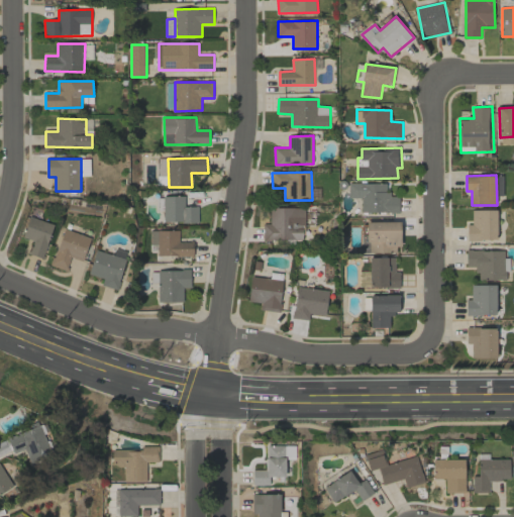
[(497,196),(504,196),(505,176),(498,176),(497,196)]
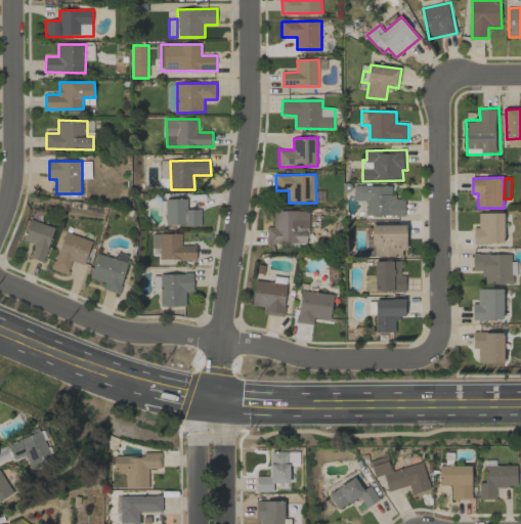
[(367,215),(406,216),(406,200),(394,200),(394,186),(354,185),(354,201),(367,201),(367,215)]
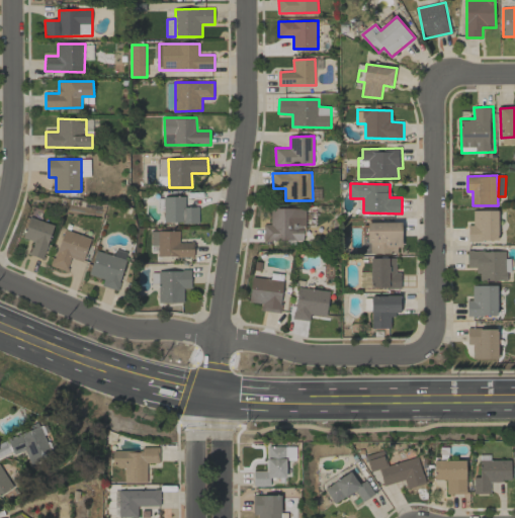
[(166,223),(200,223),(200,206),(187,207),(187,196),(160,197),(160,210),(166,210),(166,223)]
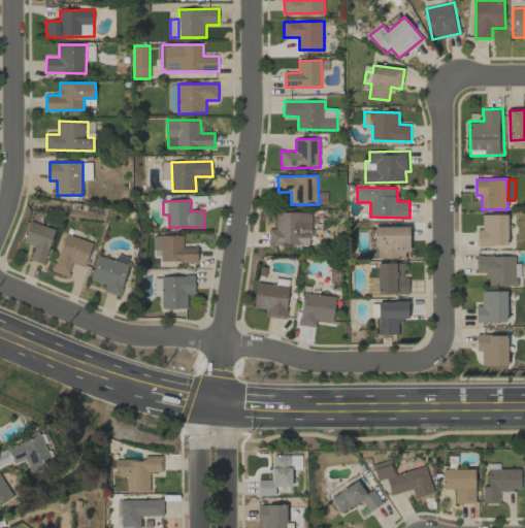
[(270,245),(312,245),(313,212),(277,212),(277,229),(270,229),(270,245)]
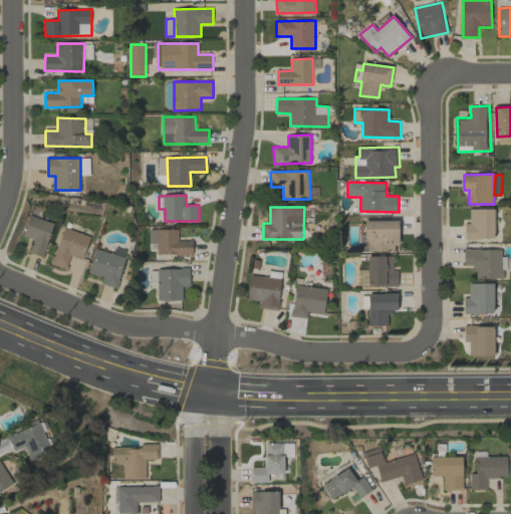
[(496,239),(495,209),(471,209),(471,223),(465,223),(466,239),(496,239)]
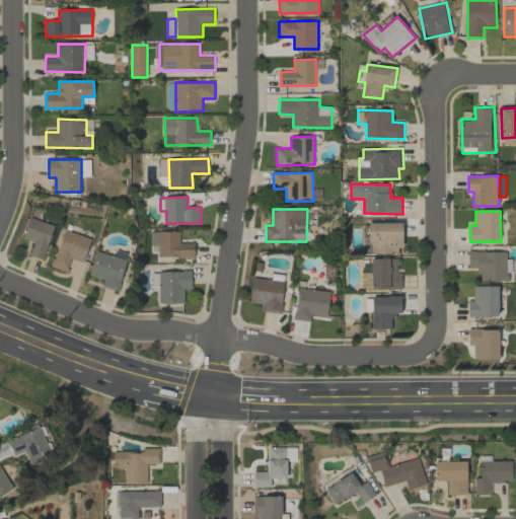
[(30,256),(46,260),(56,224),(30,218),(25,239),(34,241),(30,256)]
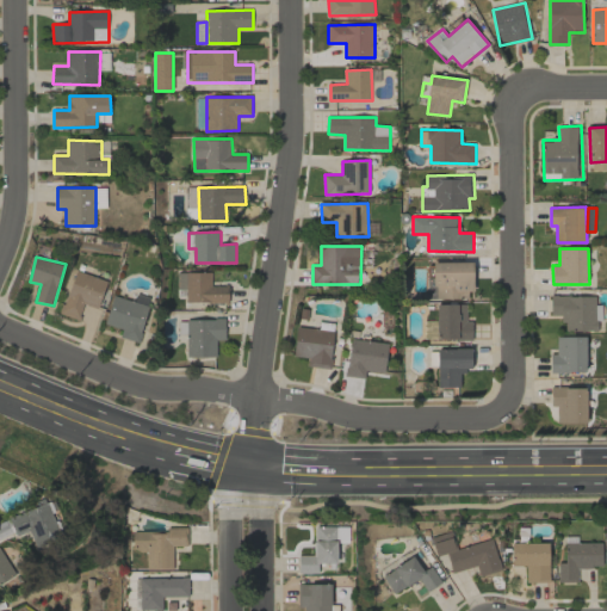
[(434,263),(434,275),(429,275),(429,298),(465,300),(465,288),(475,288),(475,263),(434,263)]
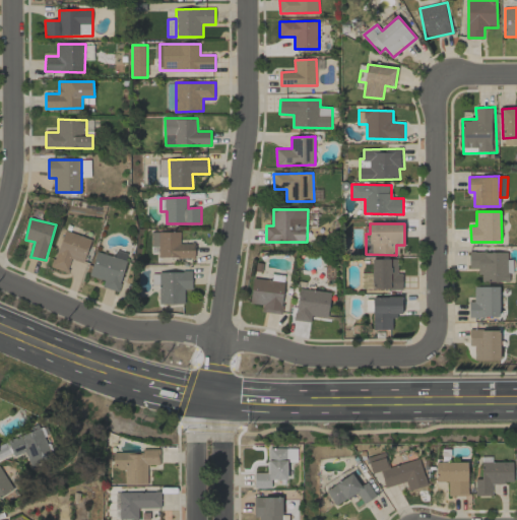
[(68,272),(72,259),(85,263),(92,239),(65,231),(54,267),(68,272)]
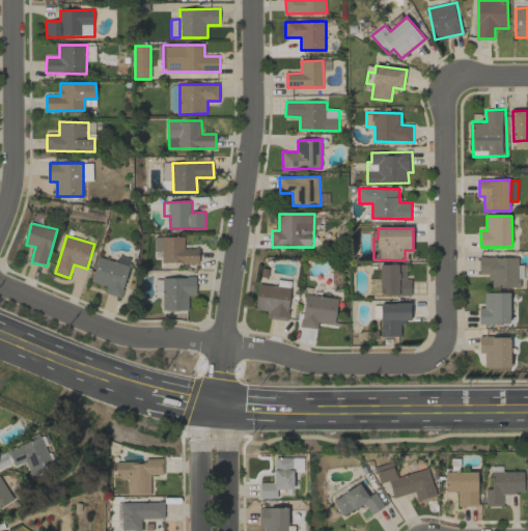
[(200,248),(186,248),(186,236),(156,238),(157,263),(200,261),(200,248)]
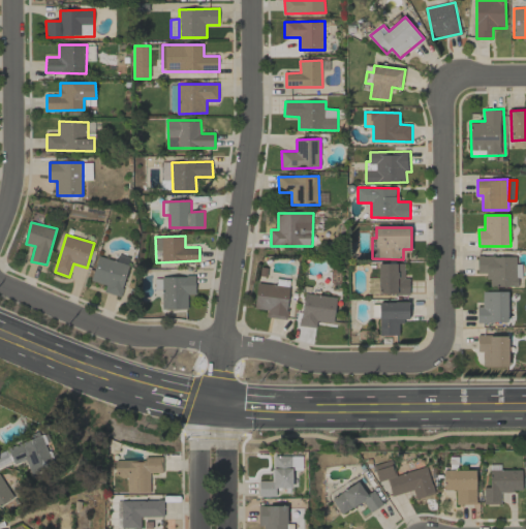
[(105,292),(122,297),(130,265),(99,256),(93,281),(107,285),(105,292)]
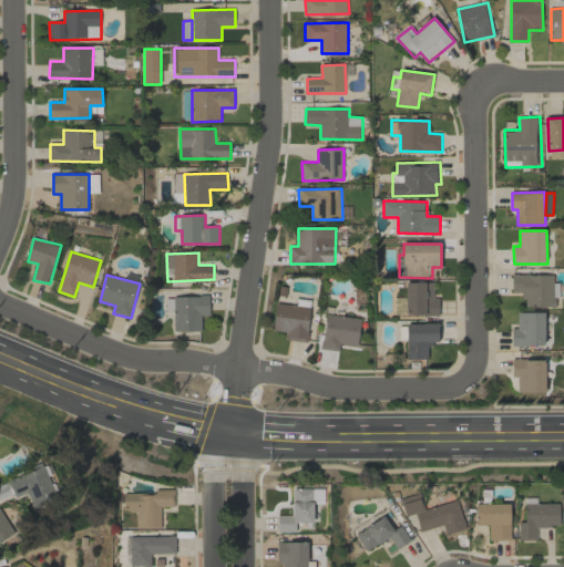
[(513,294),(525,294),(525,308),(555,307),(555,275),(513,275),(513,294)]
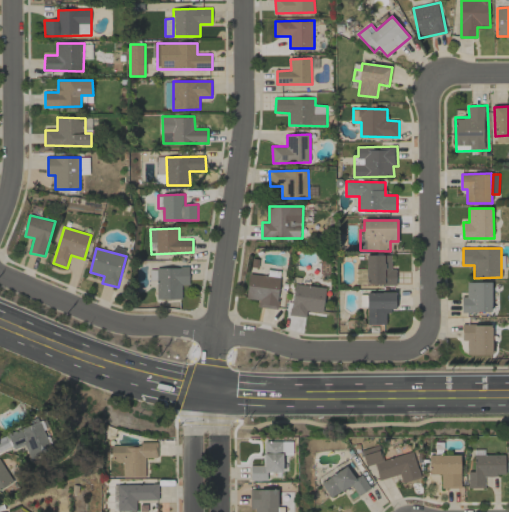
[(398,285),(398,269),(392,269),(392,255),(368,255),(368,285),(398,285)]
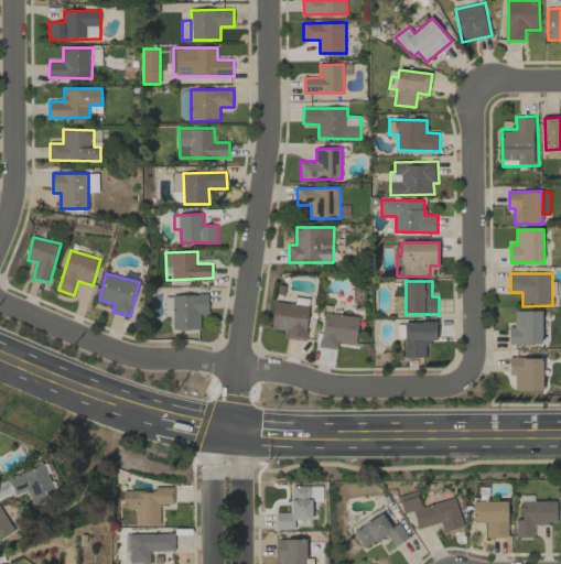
[(209,314),(209,295),(166,295),(168,310),(174,310),(175,329),(202,329),(202,314),(209,314)]
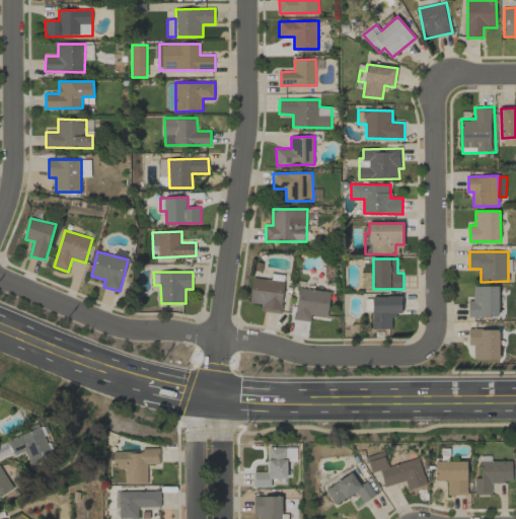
[(263,311),(282,313),(286,282),(253,278),(250,302),(264,304),(263,311)]
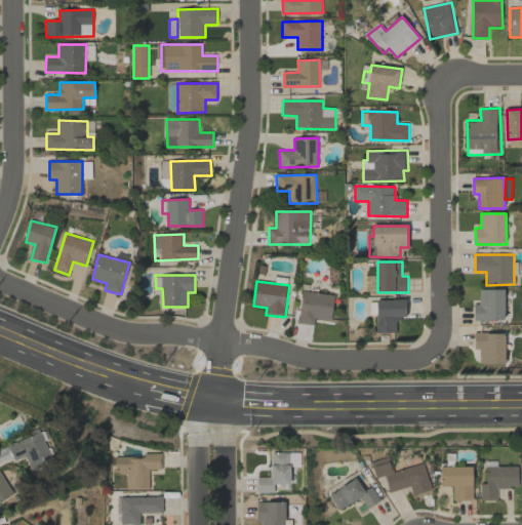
[(475,304),(475,320),(506,320),(505,289),(480,289),(480,304),(475,304)]
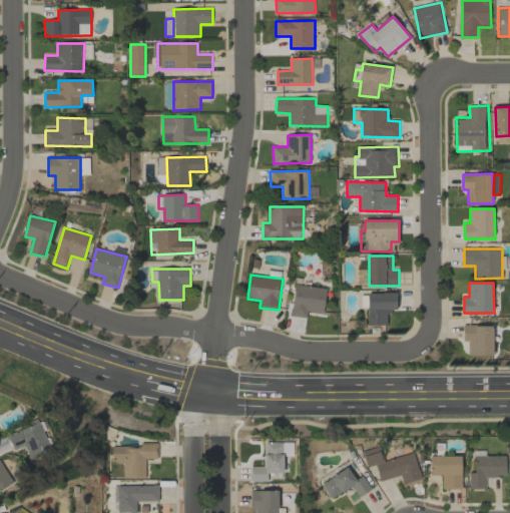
[(292,316),(308,318),(309,312),(325,314),(328,289),(297,285),(292,316)]
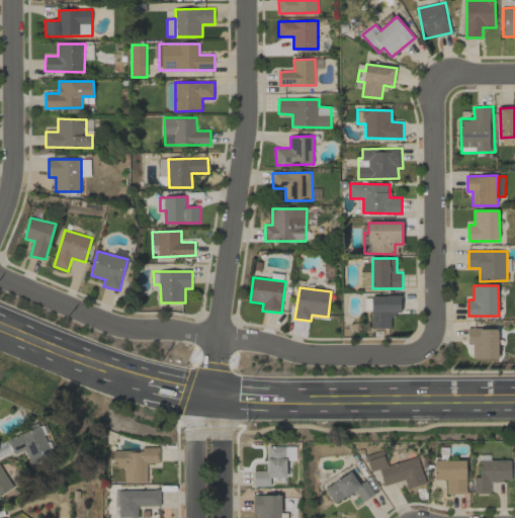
[(392,328),(392,315),(403,315),(402,295),(372,296),(373,329),(392,328)]
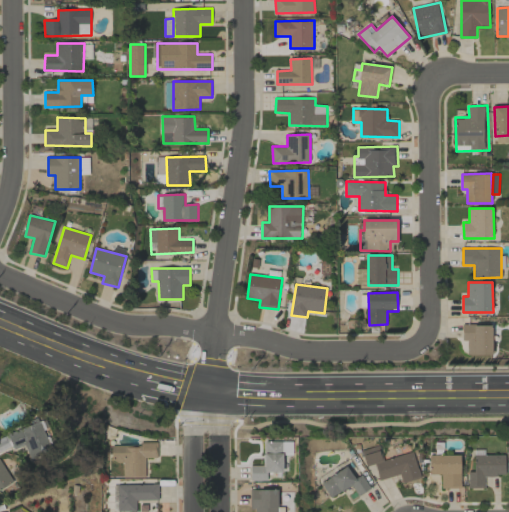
[(493,325),(464,325),(464,340),(468,340),(468,355),(493,354),(493,325)]
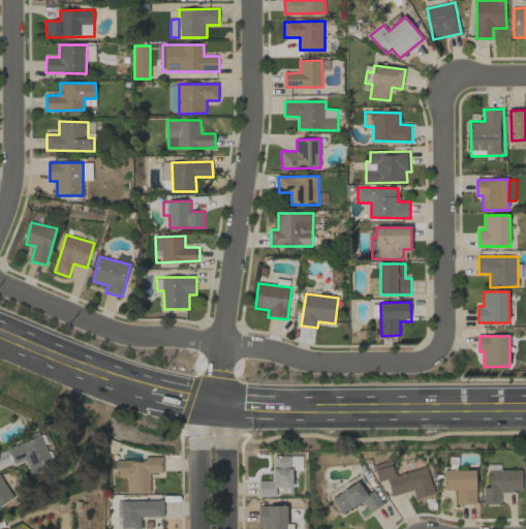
[(9,447),(16,464),(27,460),(31,471),(55,463),(44,435),(9,447)]
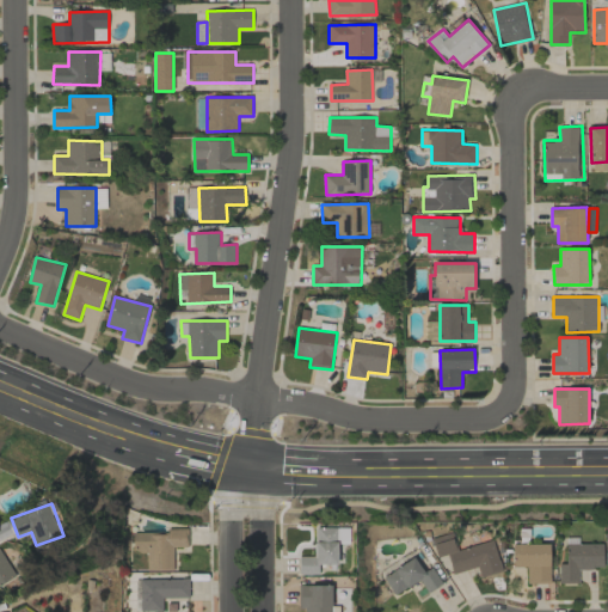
[(301,574),(320,574),(320,564),(338,564),(338,544),(351,544),(351,527),(318,527),(318,556),(301,557),(301,574)]
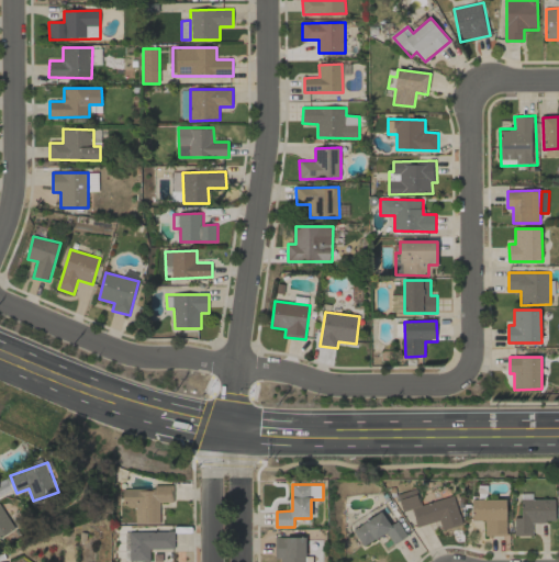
[(124,489),(124,506),(137,507),(137,524),(160,525),(161,502),(174,503),(175,485),(156,485),(156,490),(124,489)]
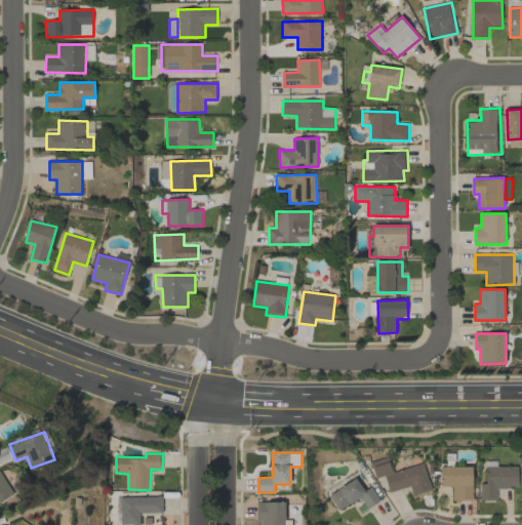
[(394,472),(391,456),(373,461),(377,478),(387,476),(391,491),(411,486),(414,495),(433,490),(426,463),(394,472)]
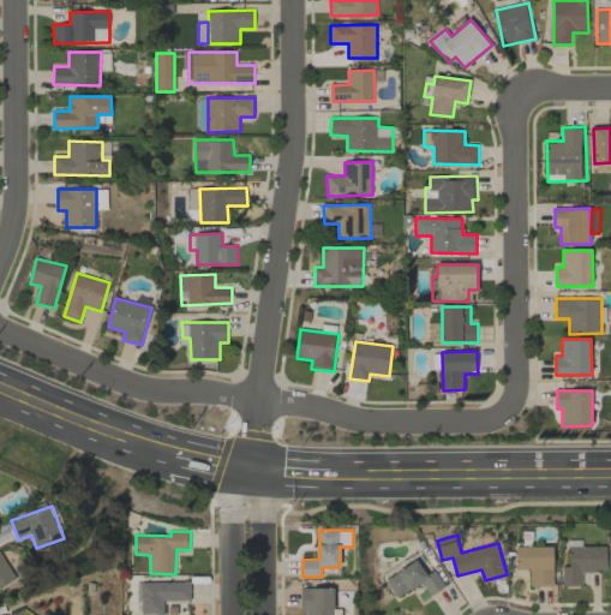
[(517,569),(531,569),(532,586),(556,586),(555,545),(517,547),(517,569)]
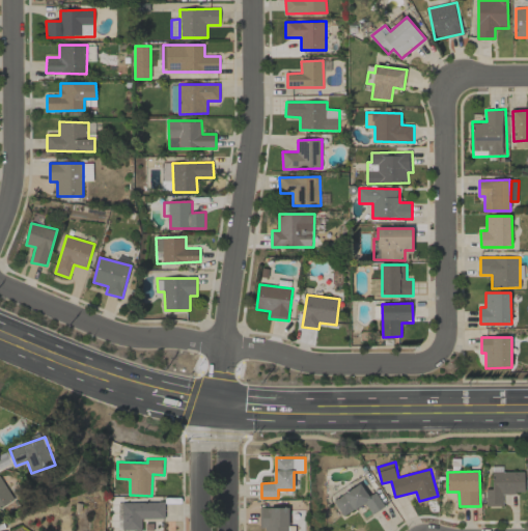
[(525,494),(525,472),(494,472),(493,488),(487,488),(487,506),(504,507),(504,493),(525,494)]
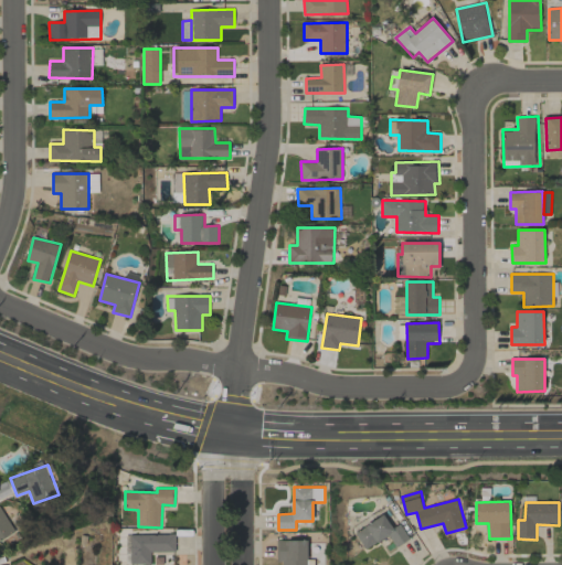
[(0,541),(16,534),(3,508),(0,509),(0,541)]
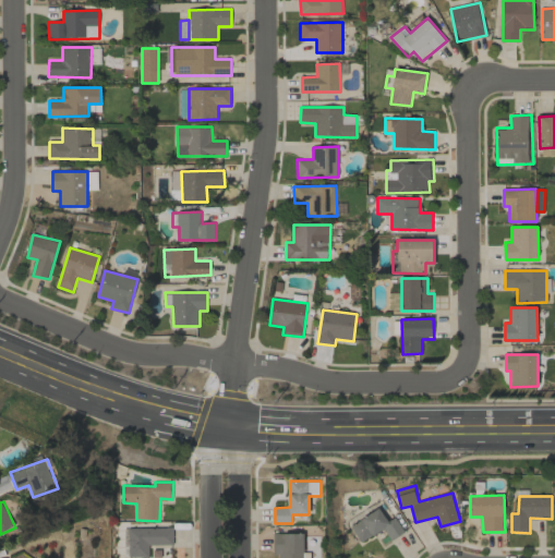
[(361,543),(386,529),(391,540),(406,533),(397,517),(388,522),(381,509),(351,524),(361,543)]
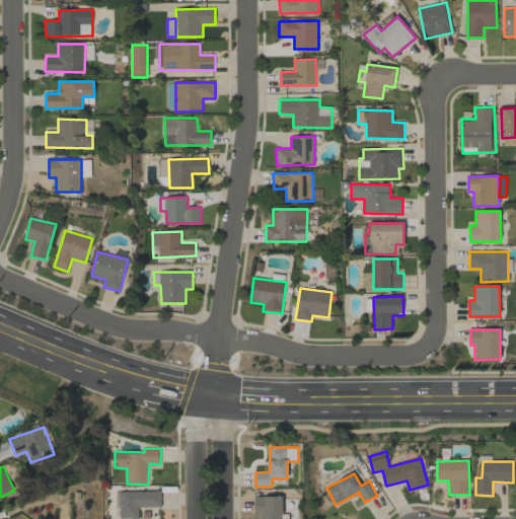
[(121,518),(140,518),(140,507),(162,507),(162,491),(121,492),(121,518)]
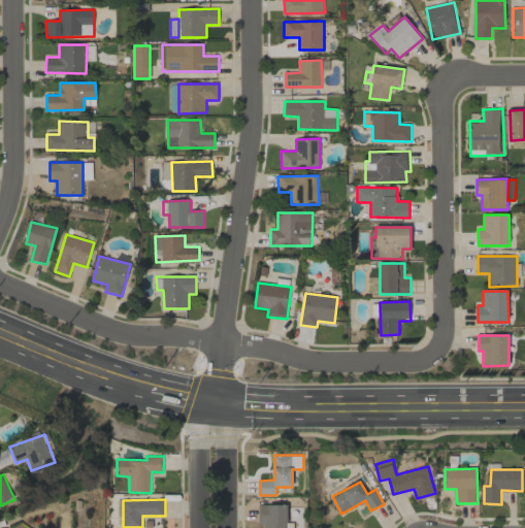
[(264,527),(287,527),(287,504),(259,505),(260,525),(265,525),(264,527)]
